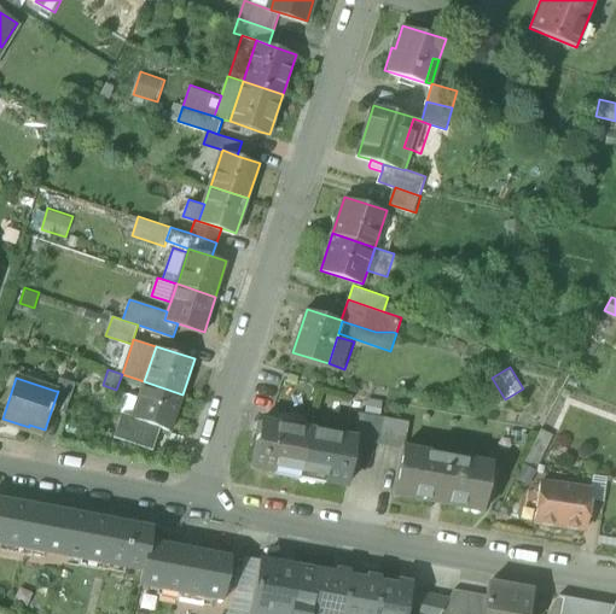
[(52,408),(65,413),(76,382),(60,378),(56,391),(58,391),(52,408)]
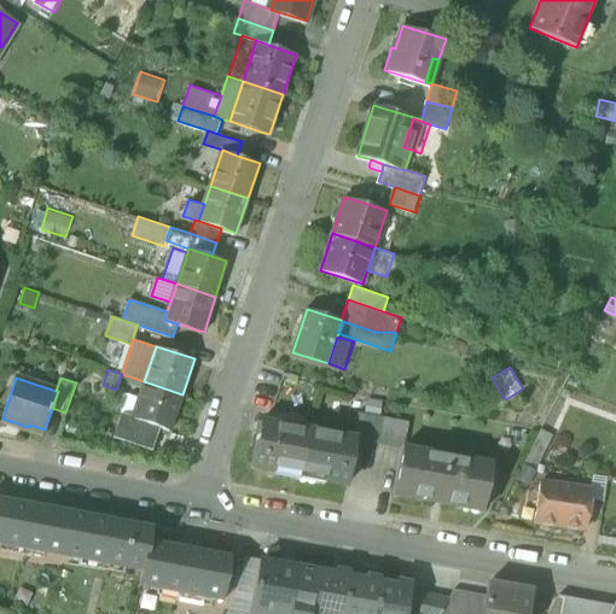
[(170,430),(182,395),(144,381),(140,396),(133,415),(133,417),(161,427),(170,430)]
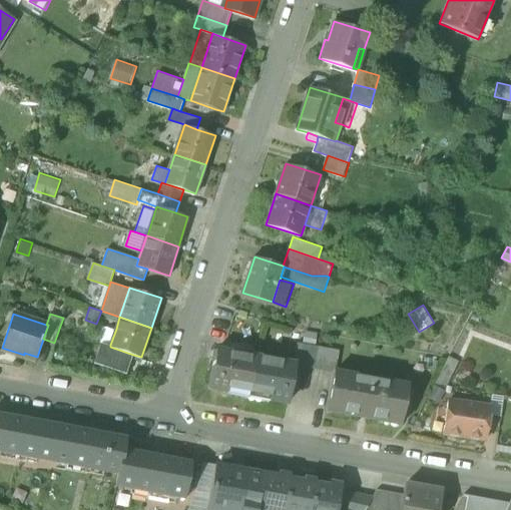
[(98,341),(102,342),(110,345),(116,329),(103,325),(98,341)]
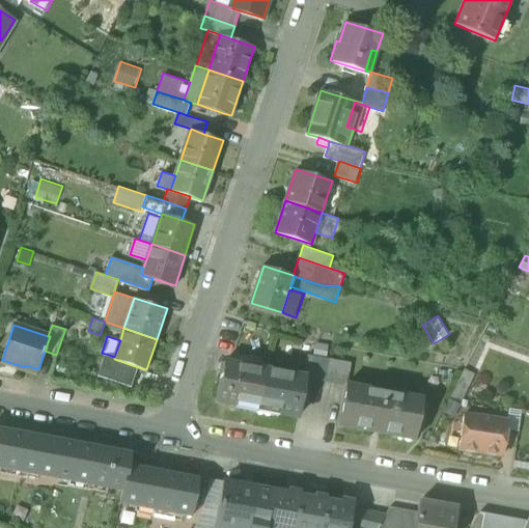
[(306,377),(327,381),(331,357),(306,353),(302,374),(306,376),(306,377)]
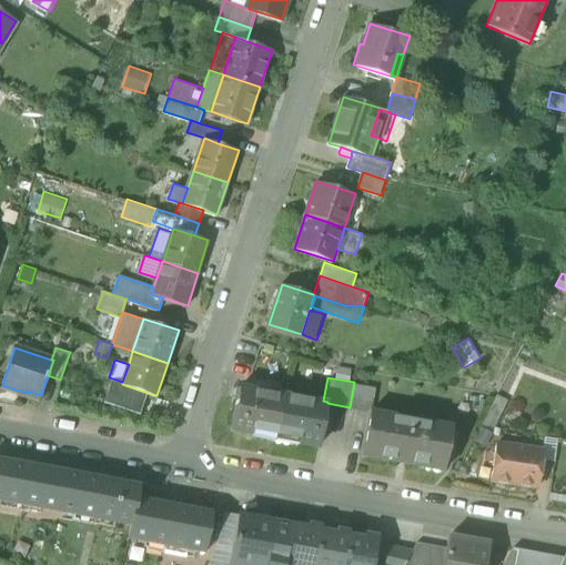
[(141,414),(148,393),(122,384),(122,382),(113,379),(105,402),(141,414)]
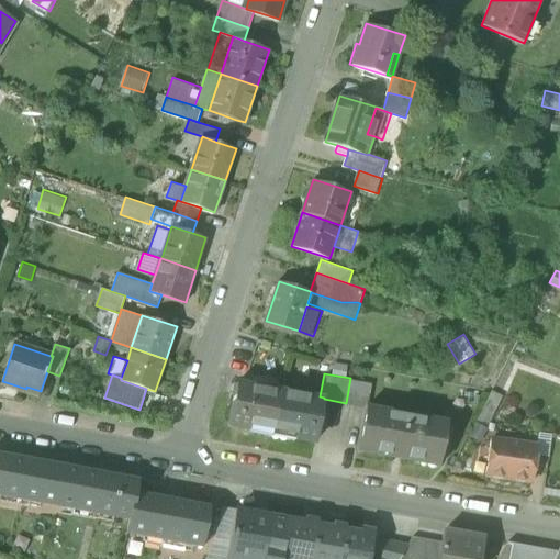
[(371,382),(350,378),(346,403),(367,406),(371,382)]
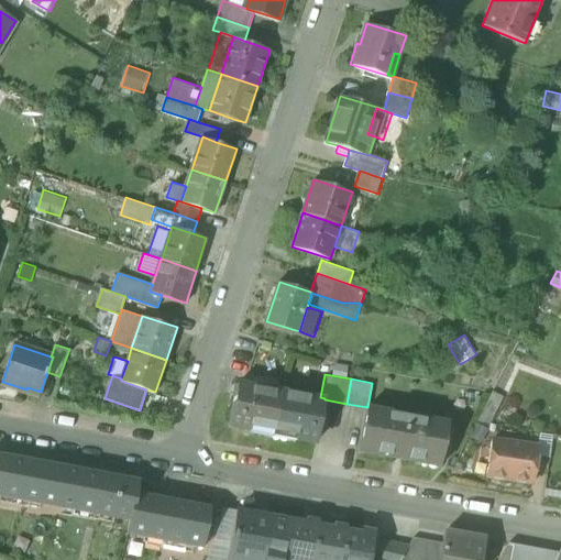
[(230,425),(273,434),(282,392),(250,385),(250,384),(238,382),(230,425)]
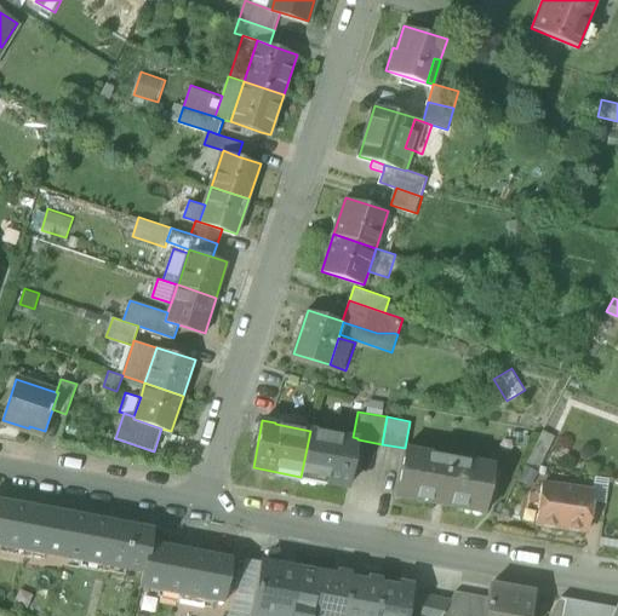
[(528,461),(541,465),(555,435),(544,429),(528,461)]
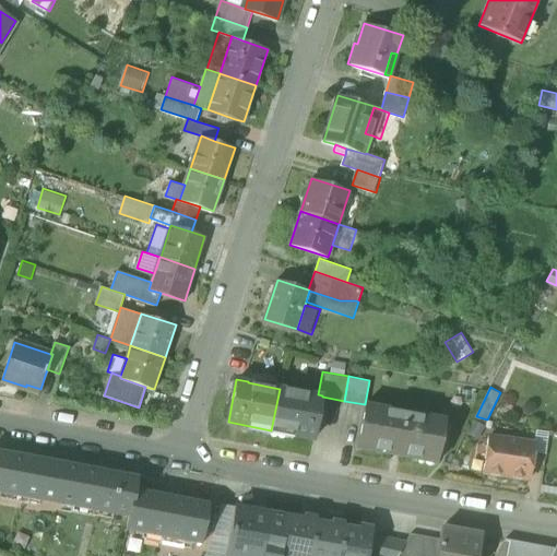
[(310,394),(280,389),(271,430),(315,438),(322,397),(322,395),(318,394),(311,393),(310,394)]
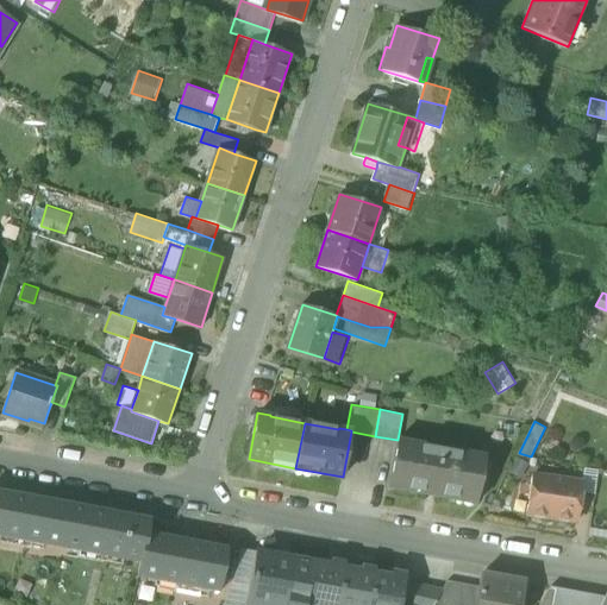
[(389,486),(477,502),(486,457),(398,440),(389,486)]
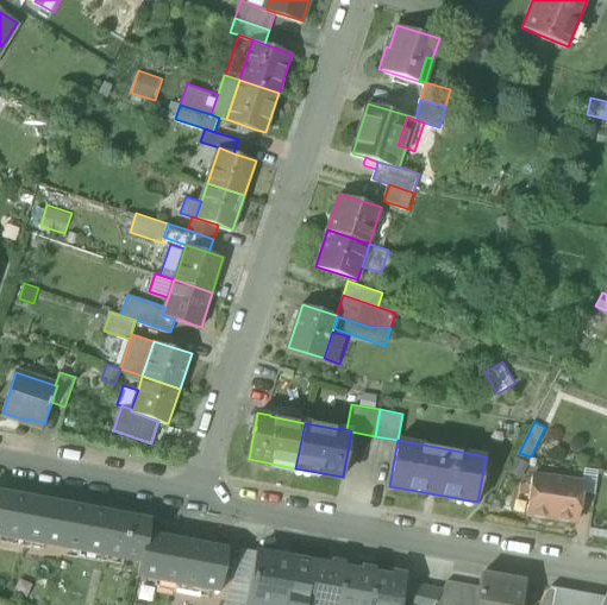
[(583,480),(582,491),(596,493),(600,468),(586,466),(583,480)]
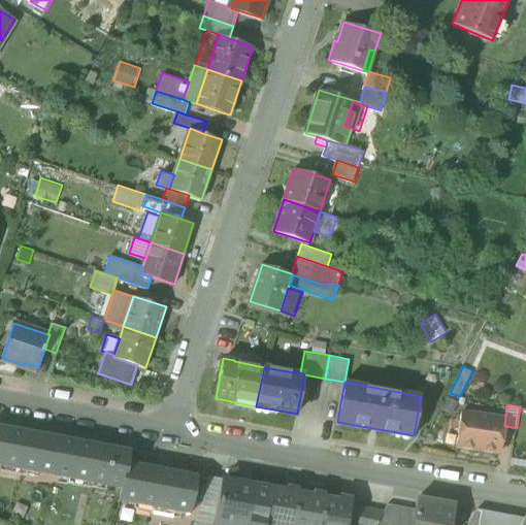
[(457,446),(500,452),(504,426),(505,417),(462,411),(457,446)]
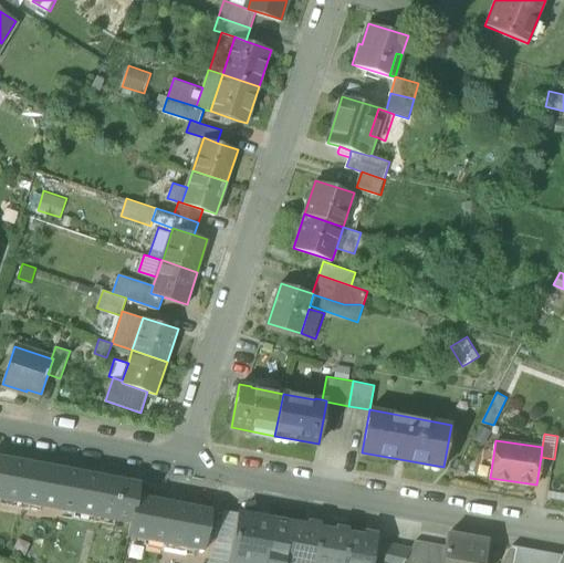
[(0,497),(58,508),(65,469),(0,456),(0,497)]
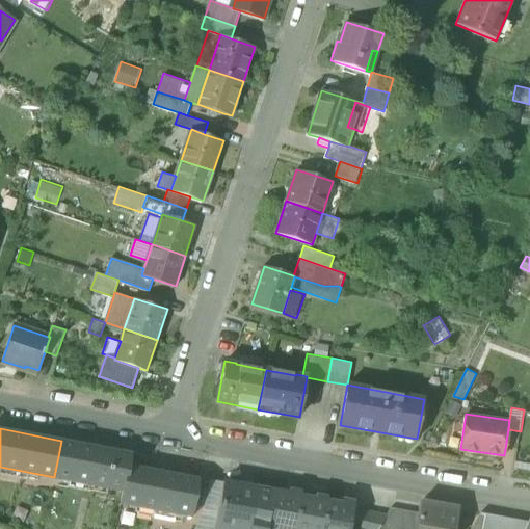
[(54,477),(124,491),(128,466),(129,466),(131,454),(61,441),(54,477)]
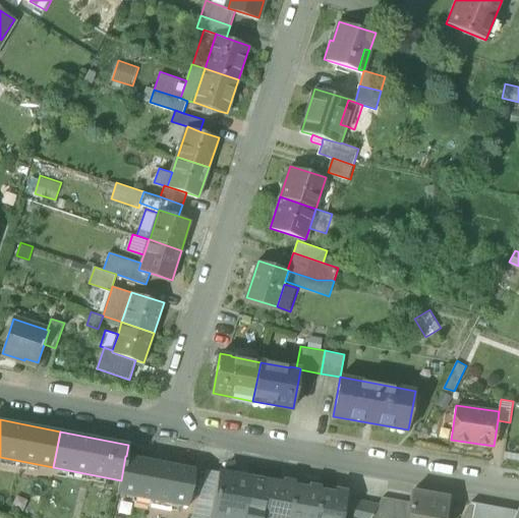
[(194,469),(126,456),(125,456),(121,480),(118,493),(187,505),(194,469)]
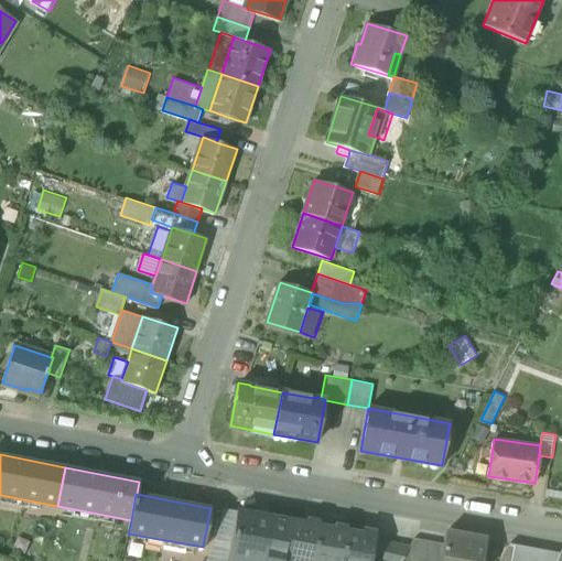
[(207,560),(227,560),(237,509),(224,507),(219,533),(207,560)]
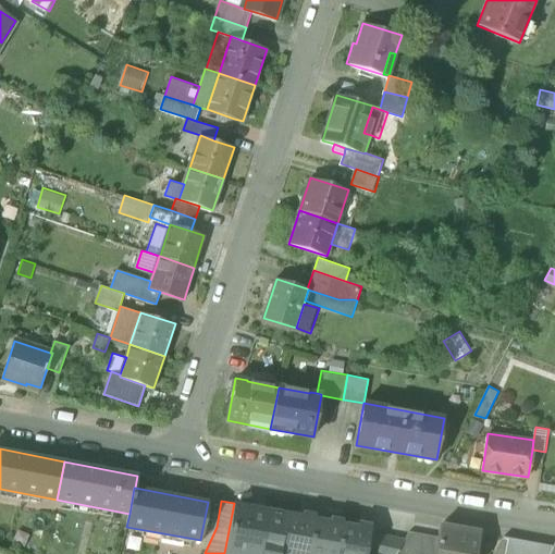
[(279,553),(280,551),(279,551),(285,516),(268,513),(268,509),(234,503),(224,553),(225,553),(279,553)]
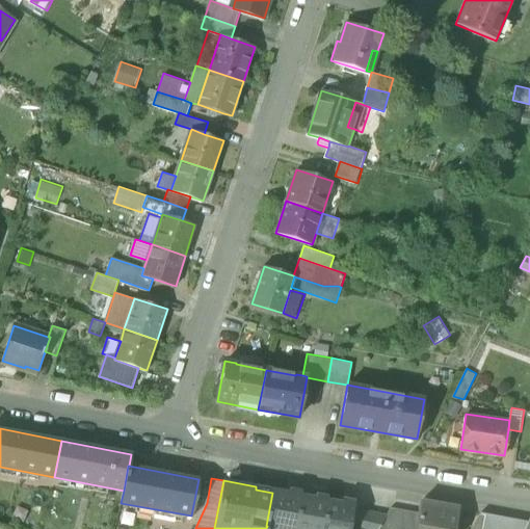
[(293,528),(299,495),(300,495),(301,491),(290,488),(289,493),(272,490),(272,493),(266,526),(267,526),(281,528),(280,528),(293,528)]
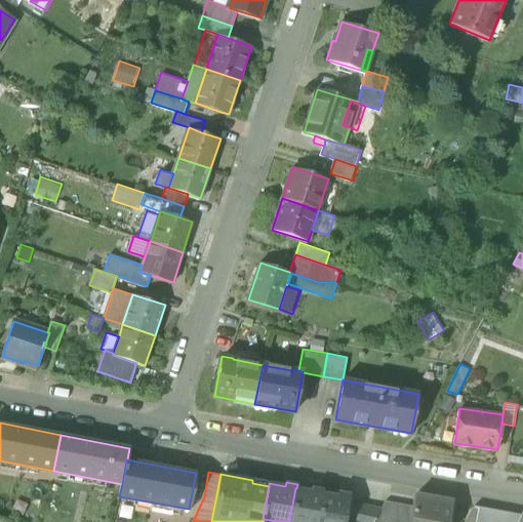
[(317,521),(322,493),(323,488),(312,486),(312,491),(296,488),(295,488),(289,521),(317,521)]
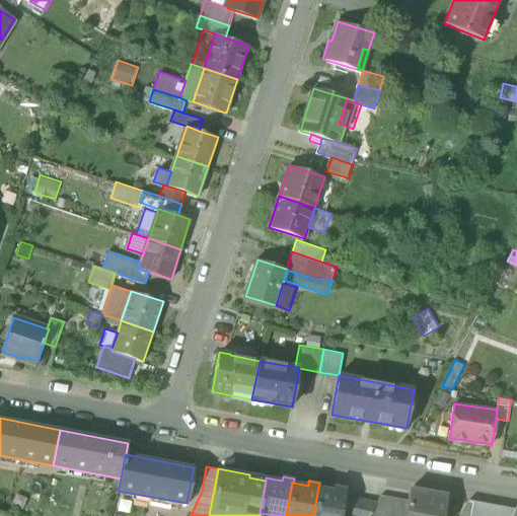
[(341,515),(345,494),(346,488),(335,486),(334,490),(318,488),(313,515),(341,515)]
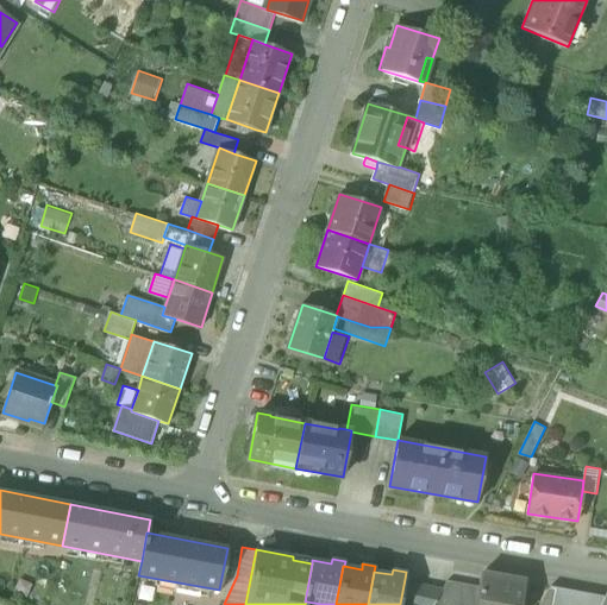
[(476,604),(520,604),(525,581),(483,573),(480,586),(476,604)]
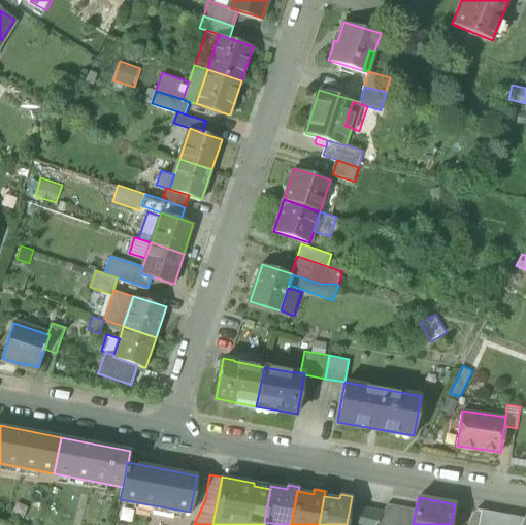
[(348,524),(363,524),(367,506),(351,502),(347,524),(348,524)]
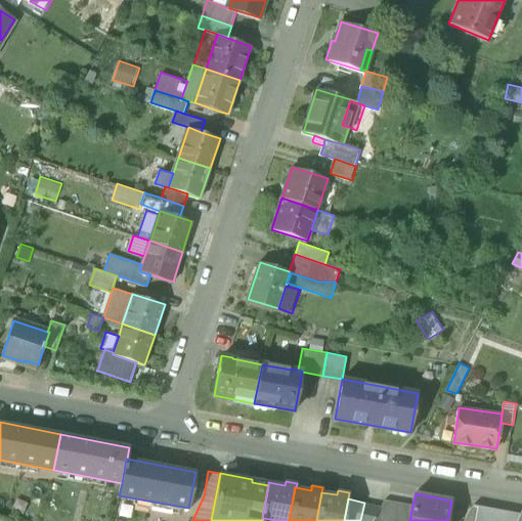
[(386,498),(382,507),(374,520),(409,520),(412,505),(386,498)]
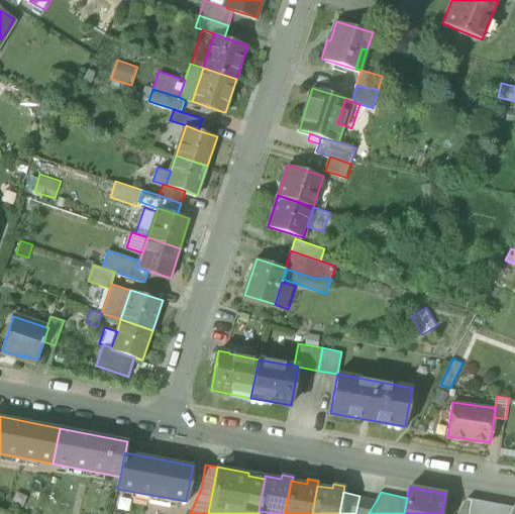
[(355,513),(369,513),(377,500),(359,496),(355,513)]
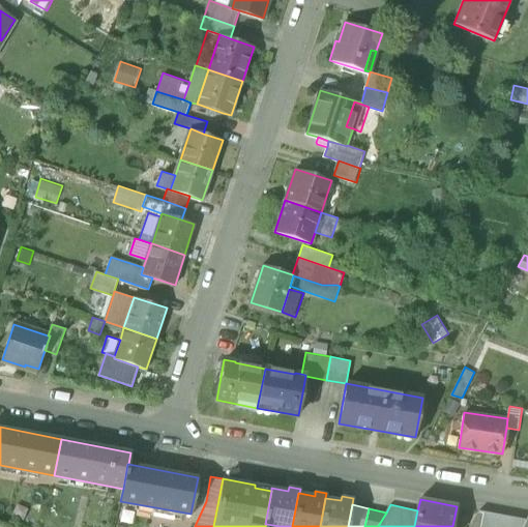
[(481,526),(485,511),(479,510),(470,526),(481,526)]
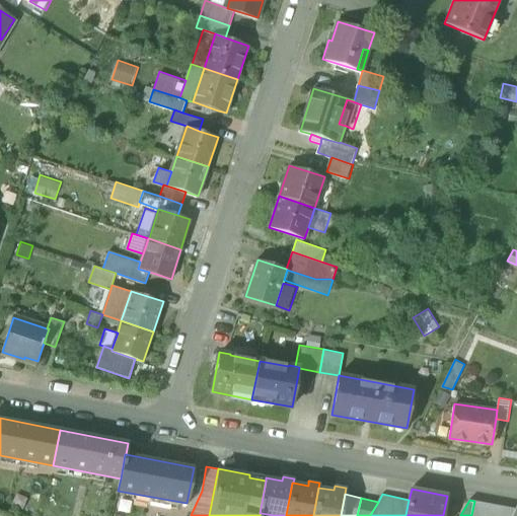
[(516,509),(474,501),(471,515),(516,515),(516,509)]
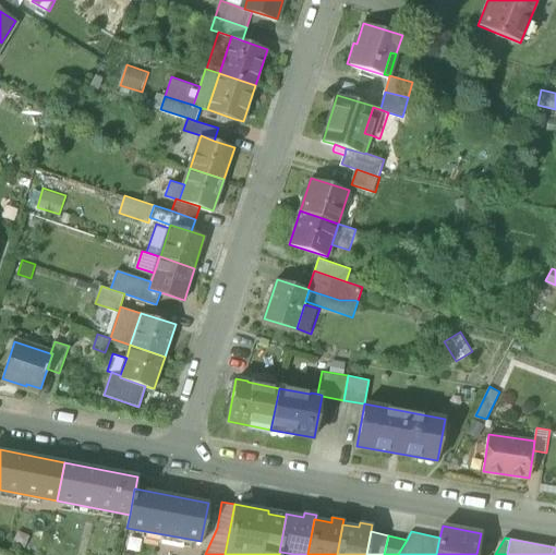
All buildings are outlined.
